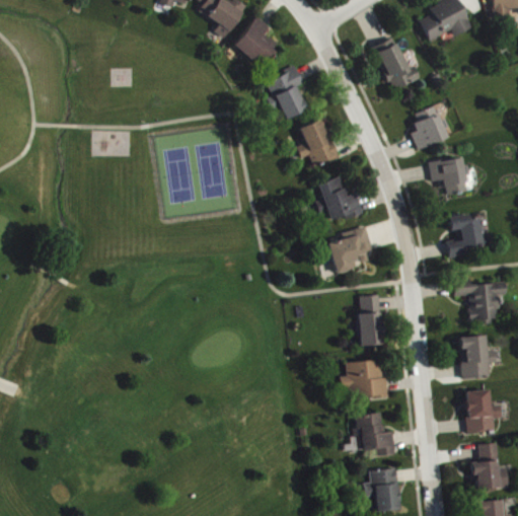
[(218,23),(214,31),(226,39),(245,4),(238,0),(233,0),(232,1),(230,0),(199,0),(203,3),(198,12),(218,23)]
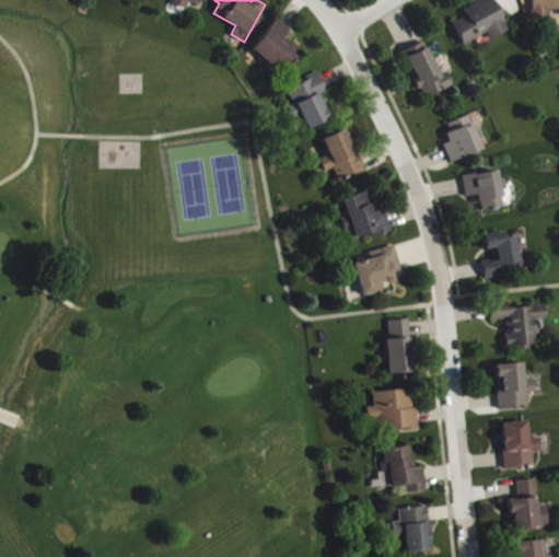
[(453,22),(464,44),(487,32),(491,39),(510,30),(495,0),(476,0),(463,7),(467,14),(453,22)]
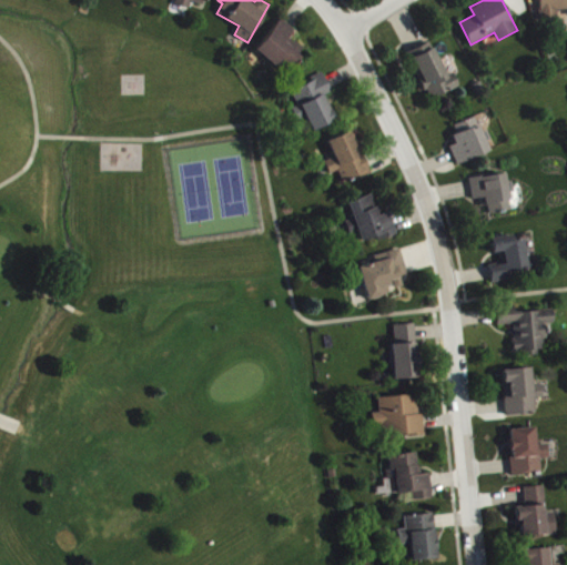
[(566,8),(566,0),(537,0),(540,21),(557,19),(556,10),(566,8)]
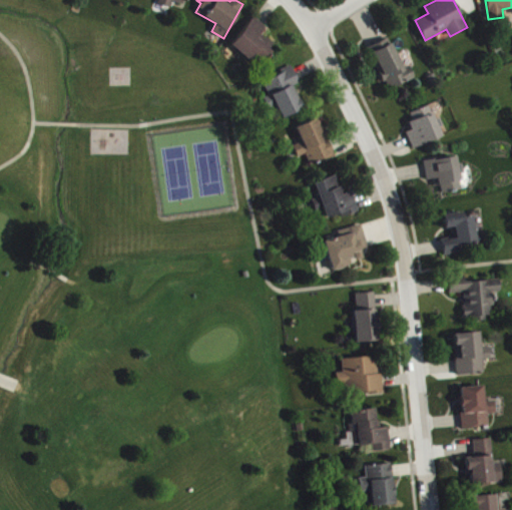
[(262,33),(267,25),(252,15),(231,44),(261,65),(276,43),(262,33)]
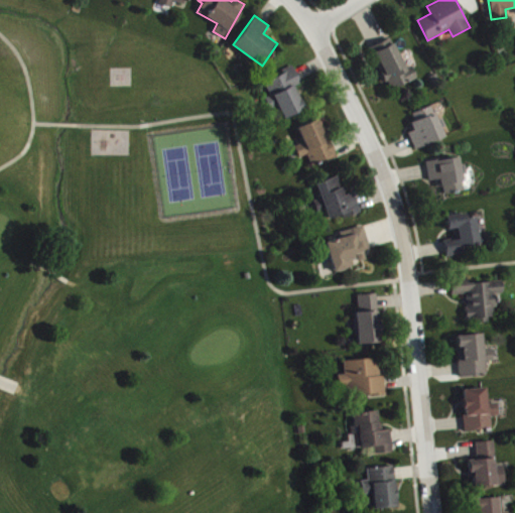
[(417,79),(412,66),(404,69),(392,37),(371,45),(388,90),(417,79)]
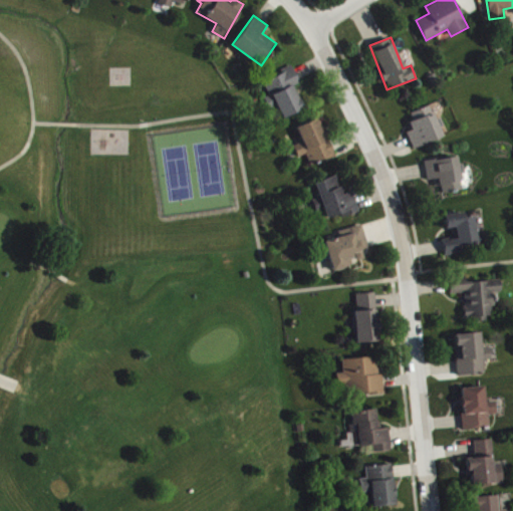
[(300,82),(293,67),(265,79),(281,117),(303,108),(293,85),(300,82)]
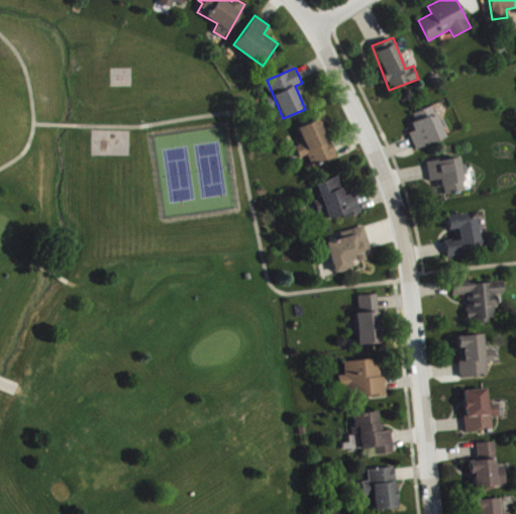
[(447,136),(441,120),(439,120),(433,105),(411,114),(417,129),(409,132),(416,149),(447,136)]
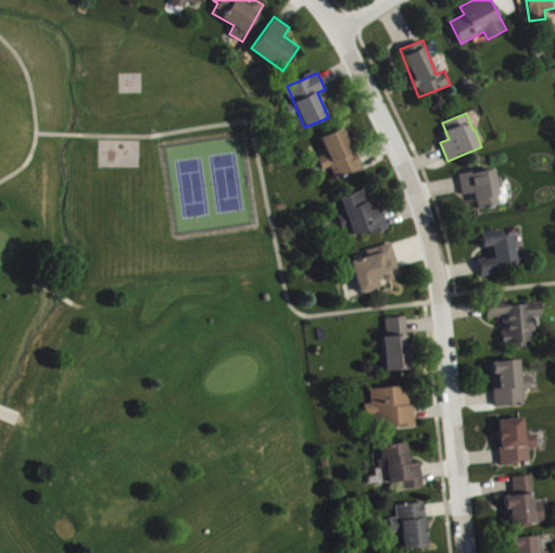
[(362,170),(343,127),(319,137),(327,153),(317,156),(323,170),(330,166),(336,178),(352,172),(352,174),(362,170)]
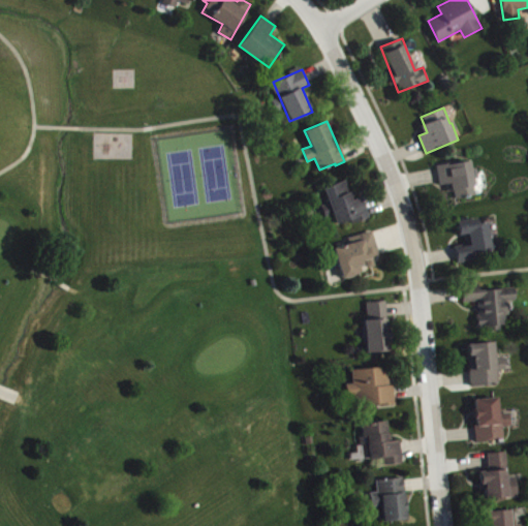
[(440,185),(447,184),(448,192),(455,191),(456,198),(476,195),(473,178),(478,177),(477,167),(471,168),(470,160),(437,165),(440,185)]
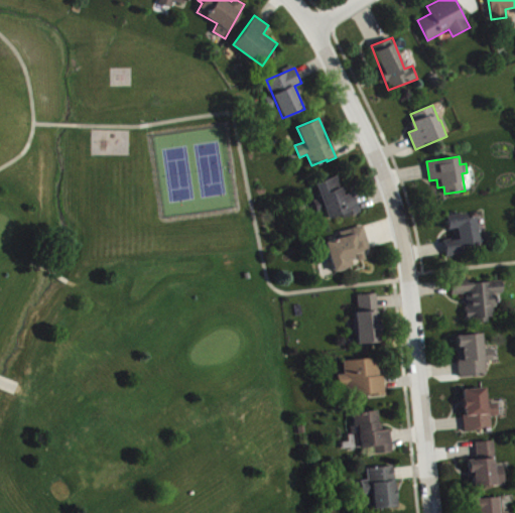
[(315,183),(328,219),(343,214),(344,218),(361,212),(354,191),(344,195),(338,175),(315,183)]
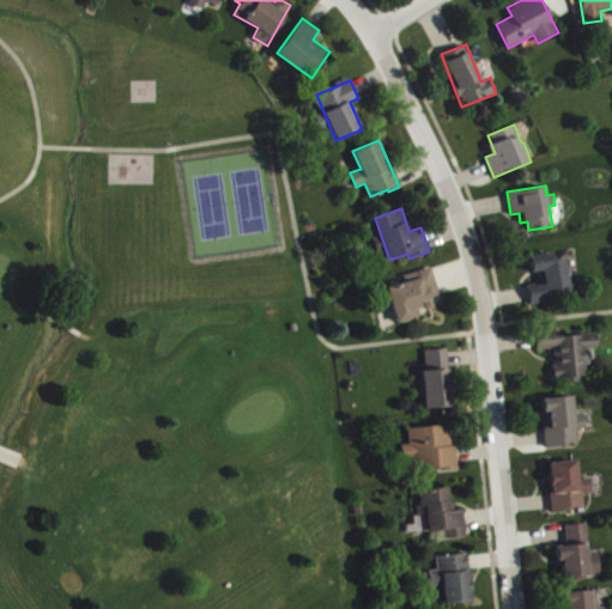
[(529,256),(532,272),(540,270),(541,282),(528,285),(532,304),(550,302),(549,294),(571,292),(565,257),(553,259),(552,253),(529,256)]
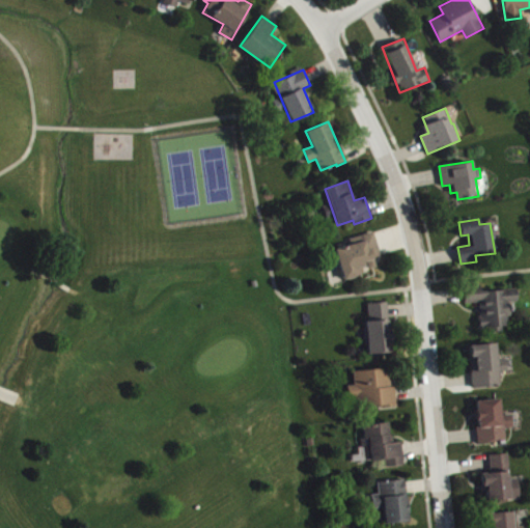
[(343,280),(364,275),(361,265),(368,262),(370,269),(378,267),(374,257),(382,255),(374,231),(350,238),(352,244),(335,249),(343,280)]
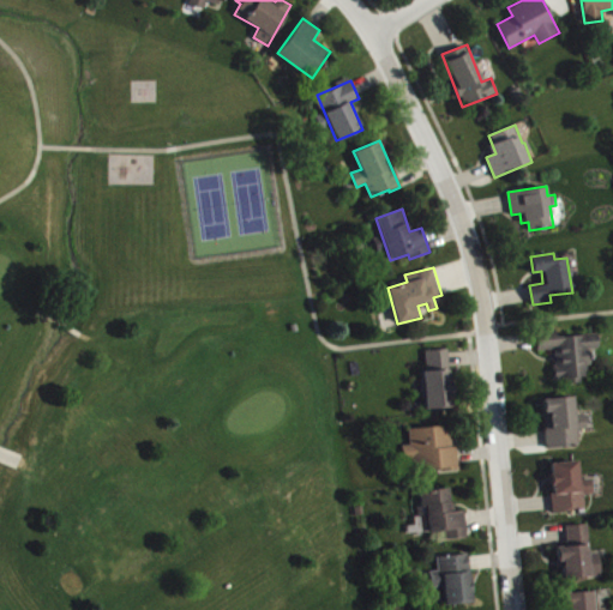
[(598,334),(557,336),(557,330),(539,331),(539,350),(554,350),(556,384),(588,381),(587,349),(599,348),(598,334)]
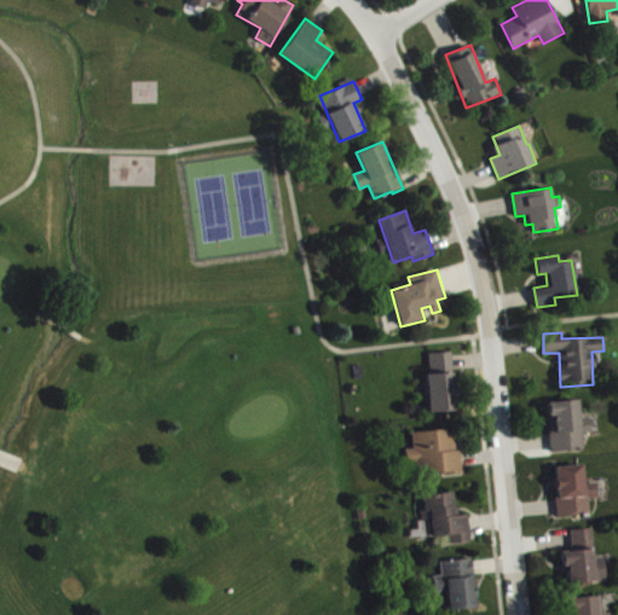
[(427,353),(429,412),(455,411),(452,352),(427,353)]
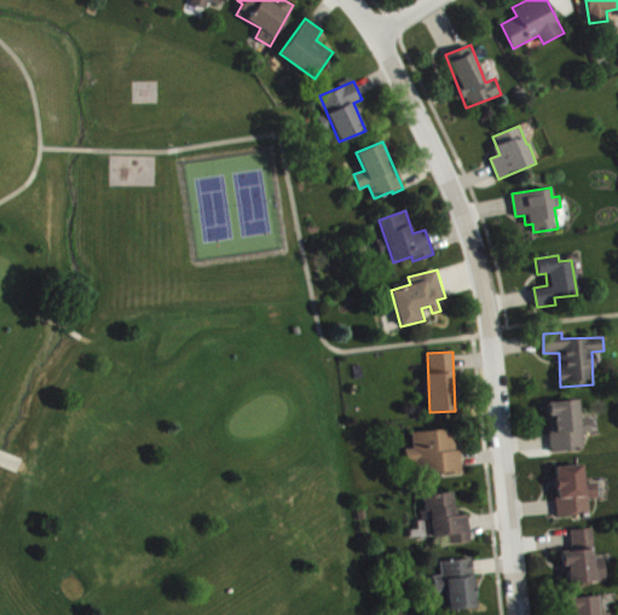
[(549,401),(552,451),(584,450),(583,433),(591,433),(591,417),(579,418),(578,400),(549,401)]
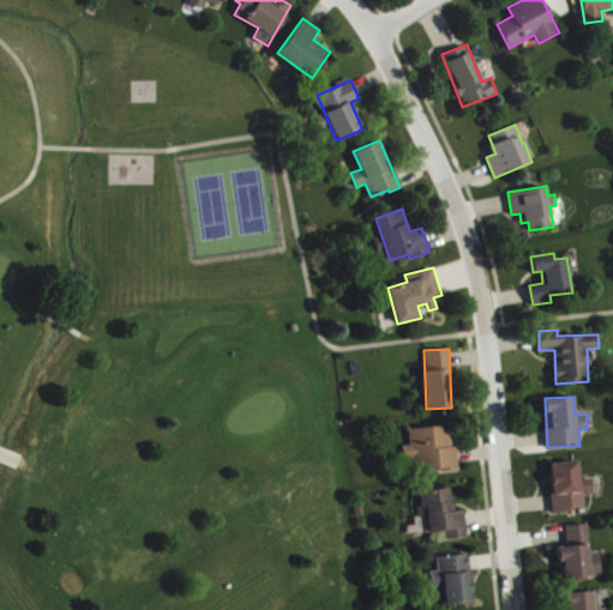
[(460,466),(458,446),(451,446),(451,426),(409,428),(409,445),(402,445),(403,467),(460,466)]
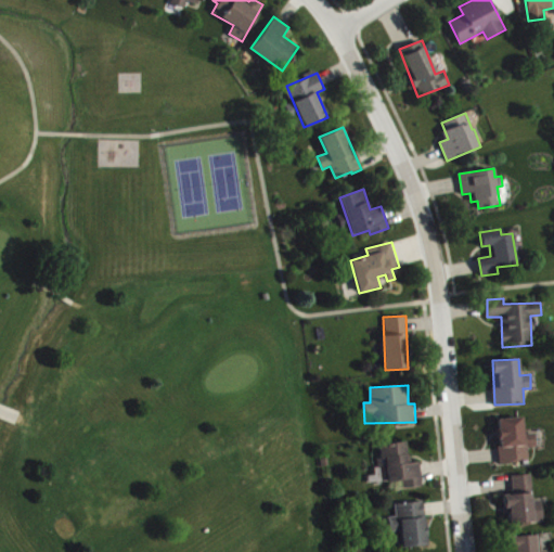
[(500,463),(529,461),(528,447),(537,447),(536,433),(524,433),(523,418),(498,419),(500,463)]
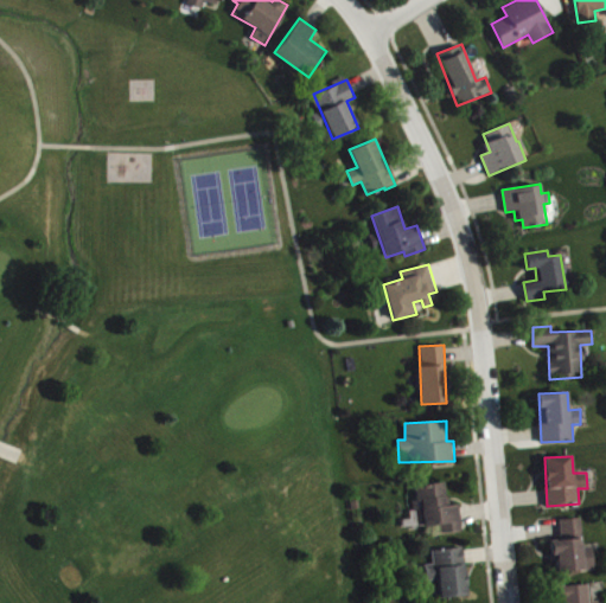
[(461,531),(459,505),(445,506),(444,483),(414,486),(415,510),(409,511),(410,526),(439,524),(439,533),(461,531)]
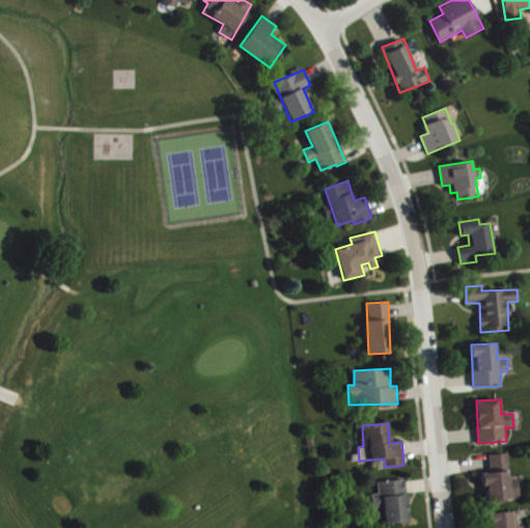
[(484,500),(520,499),(519,478),(510,478),(509,453),(491,454),(491,472),(483,473),(484,500)]
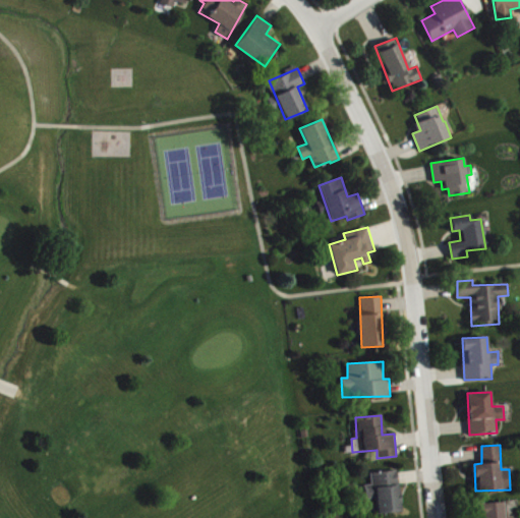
[(399,512),(398,471),(370,472),(370,485),(366,485),(366,498),(376,498),(377,513),(399,512)]
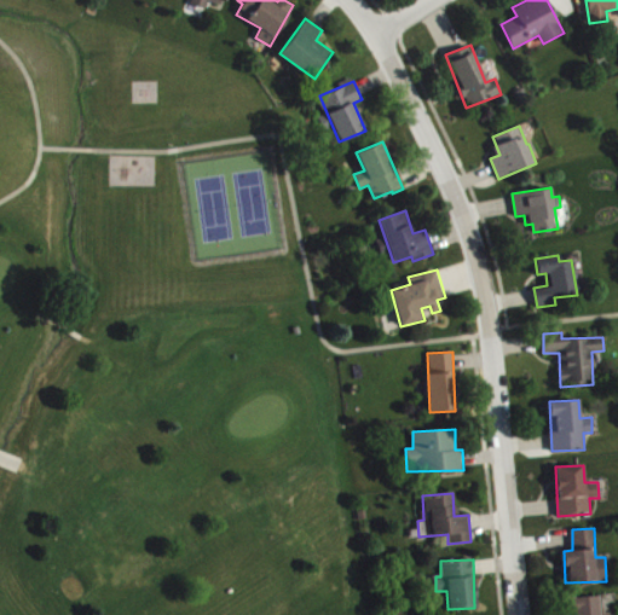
[(610,614),(598,614),(596,596),(569,597),(569,614),(610,614)]
